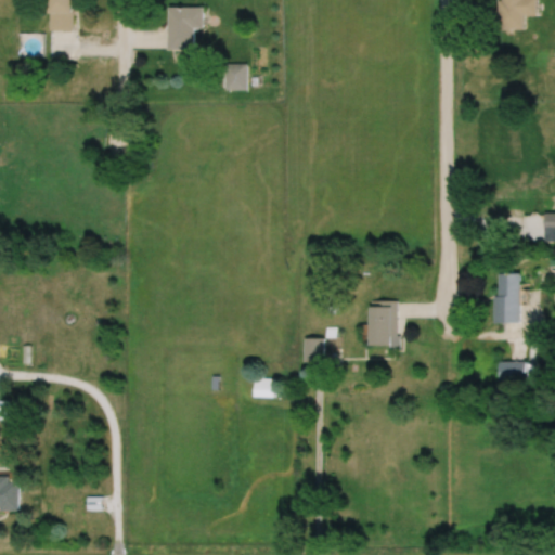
[(47,0),(48,29),(72,29),(71,0),(47,0)]
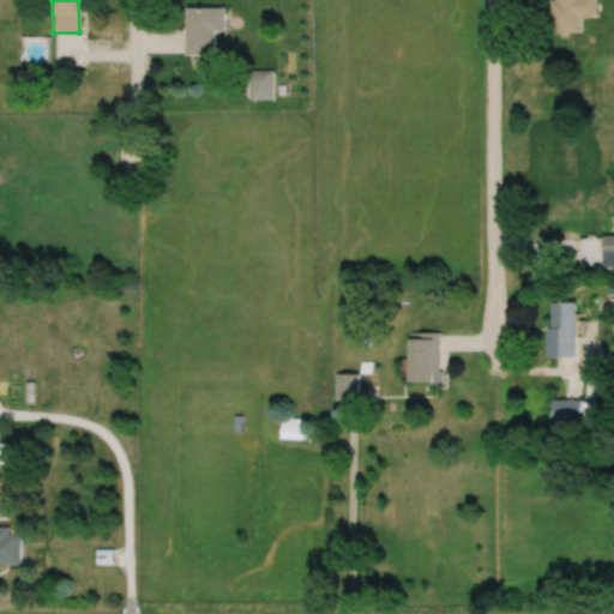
[(594,0),(551,0),(551,32),(579,32),(579,17),(595,17),(594,0)]
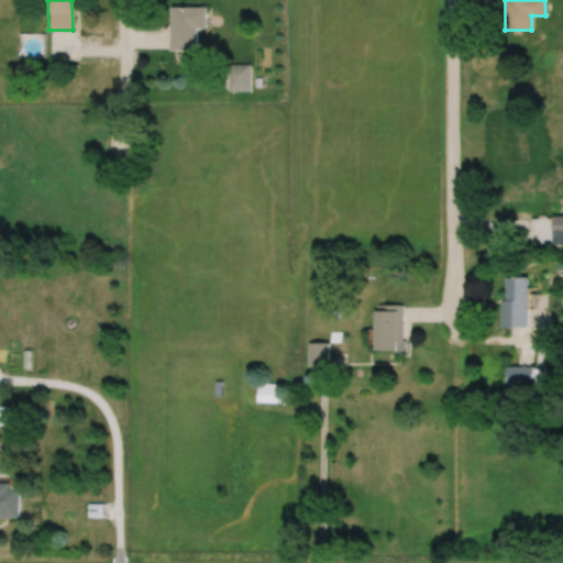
[(173,50),(198,50),(198,29),(207,29),(207,7),(173,7),(173,50)]
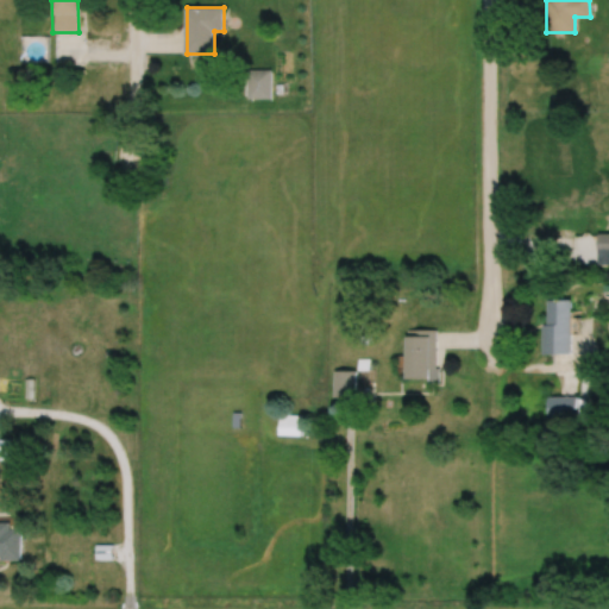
[(249,99),(271,99),(271,69),(249,69),(249,99)]
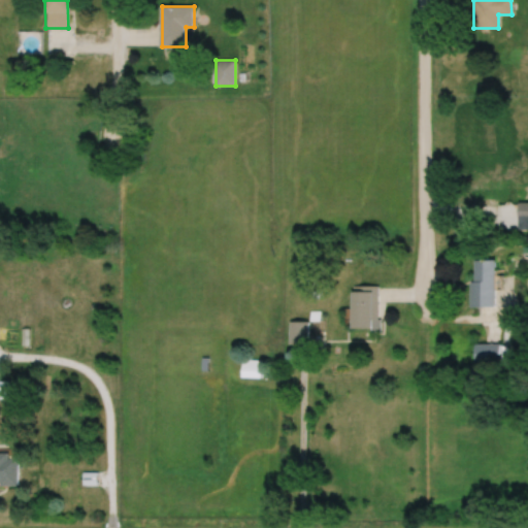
[(527,202),(518,202),(518,229),(527,228),(527,202)]
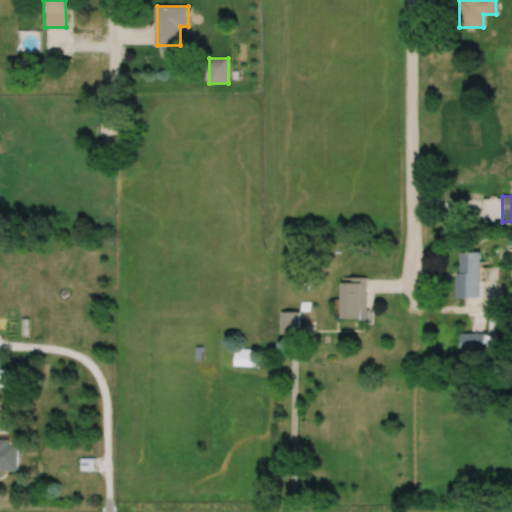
[(480,297),(480,252),(458,252),(458,297),(480,297)]
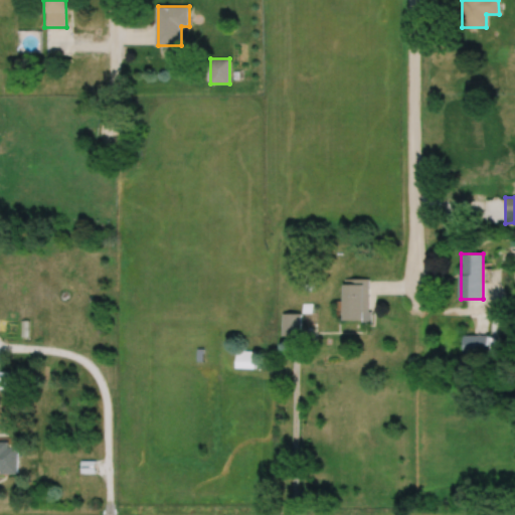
[(367,279),(343,279),(343,321),(367,321),(367,279)]
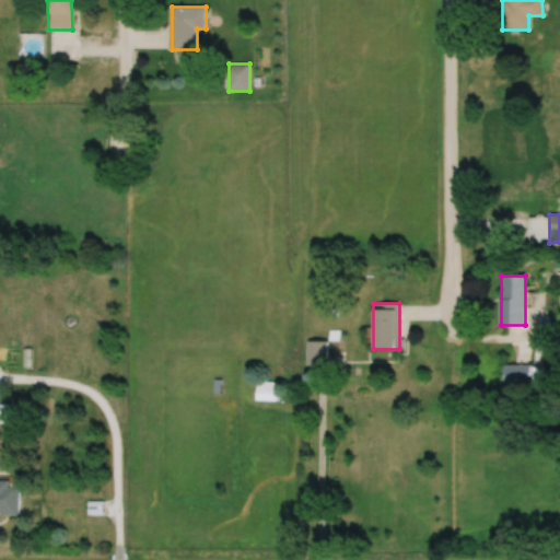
[(327,364),(327,340),(306,340),(306,364),(327,364)]
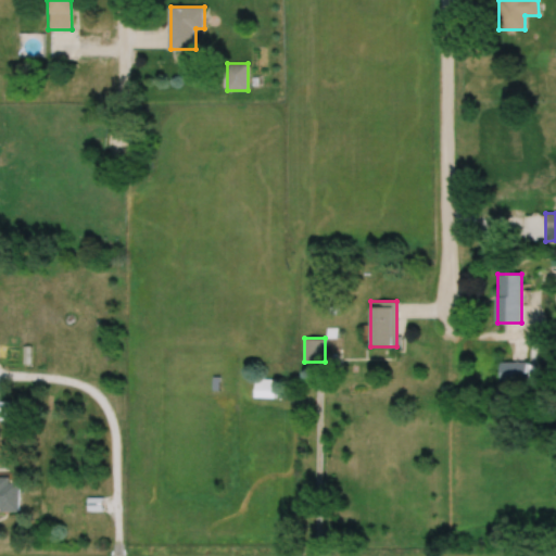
[(498,381),(528,381),(528,362),(498,362),(498,381)]
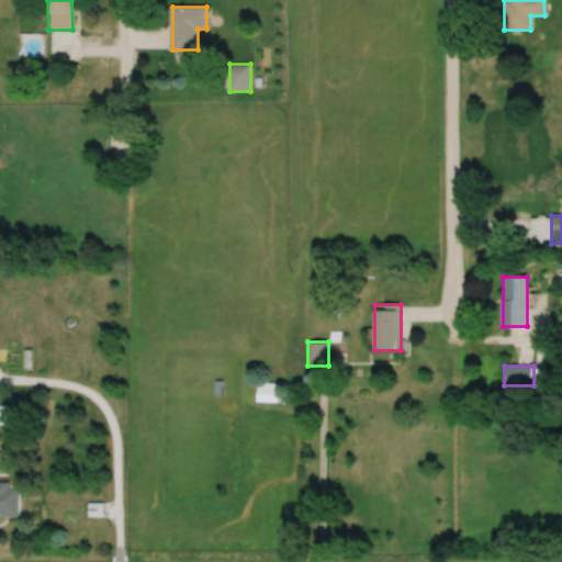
[(278,382),(257,382),(257,402),(278,402),(278,382)]
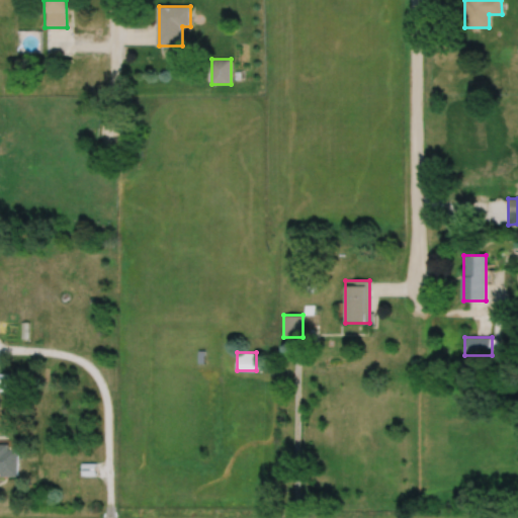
[(0,445),(0,476),(19,476),(19,446),(0,445)]
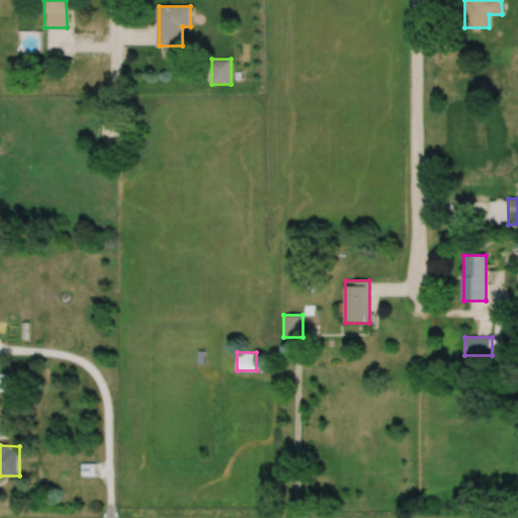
All buildings are outlined.
